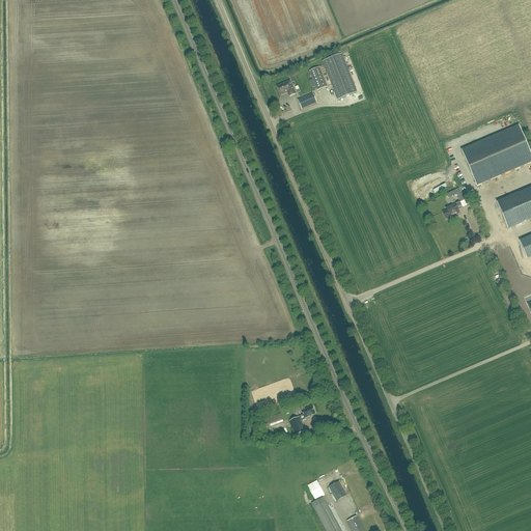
[(358,93),(344,55),(325,61),(338,101),(358,93)]
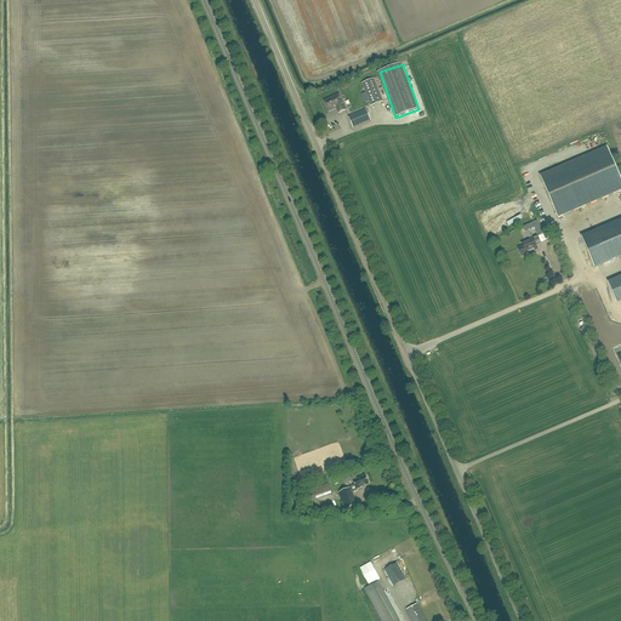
[(376,79),(364,84),(372,107),(383,102),(376,79)]
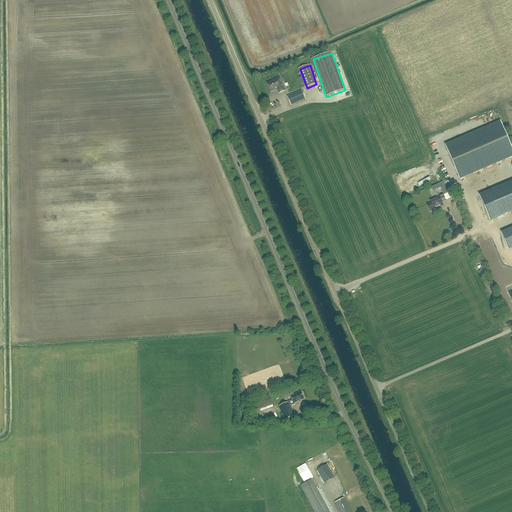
[(285,91),(279,79),(267,84),(270,93),(277,90),(279,94),(285,91)]
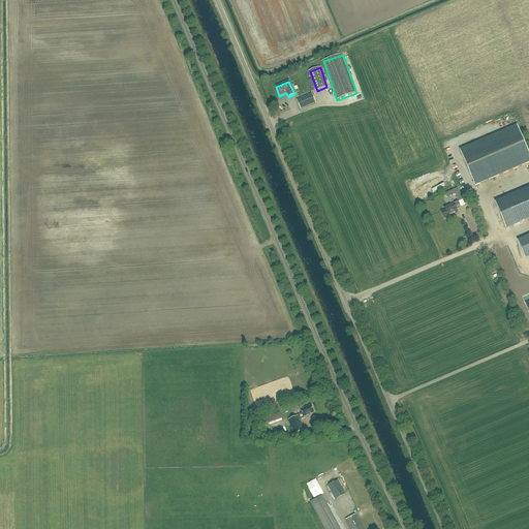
[(298,98),(302,110),(317,104),(314,93),(298,98)]
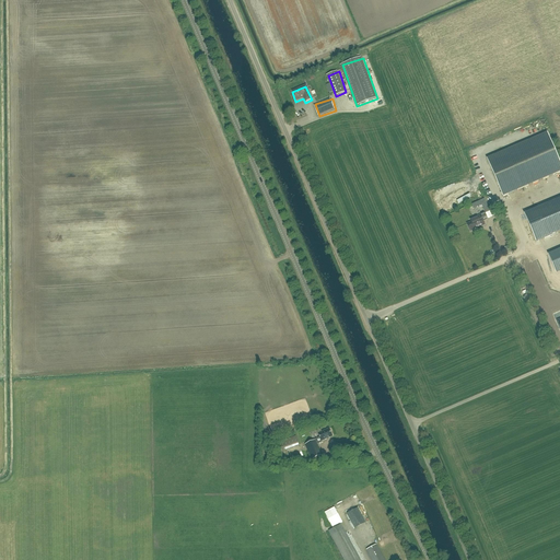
[(525,130),(520,132),(521,138),(534,135),(532,127),(525,129),(525,130)]
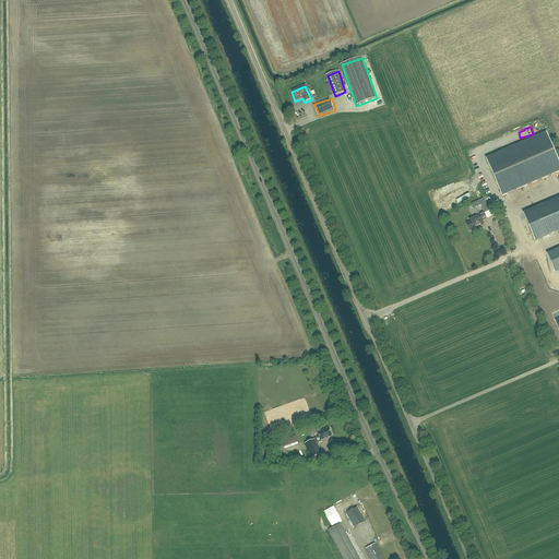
[(558,171),(558,163),(546,133),(486,158),(502,197),(558,171)]
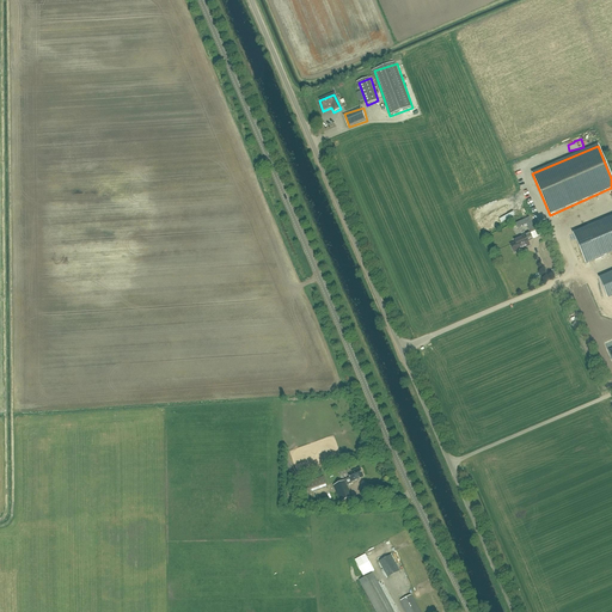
[(611,216),(573,233),(586,264),(611,254),(611,216)]
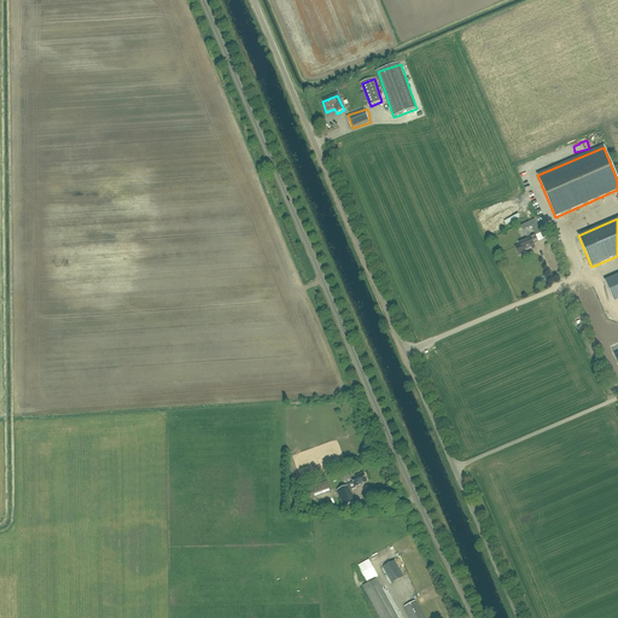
[(535,220),(522,226),(523,231),(532,227),(536,235),(541,233),(535,220)]
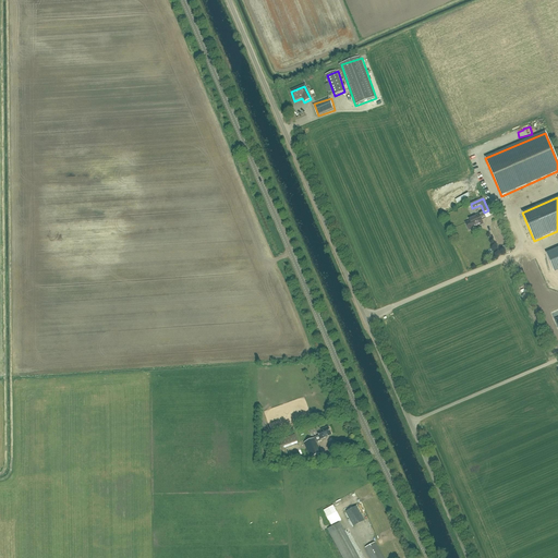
[(485,218),(483,213),(477,215),(478,218),(465,223),(469,231),(483,225),(481,220),(485,218)]
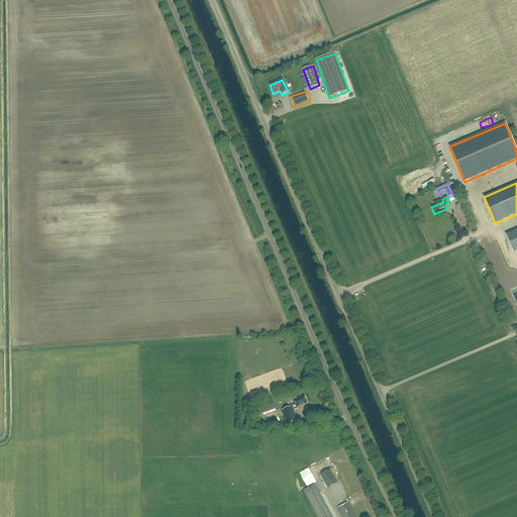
[(307,403),(304,396),(294,401),(295,404),(291,405),(292,406),(282,411),(288,425),(298,420),(293,410),(298,408),(297,407),(307,403)]
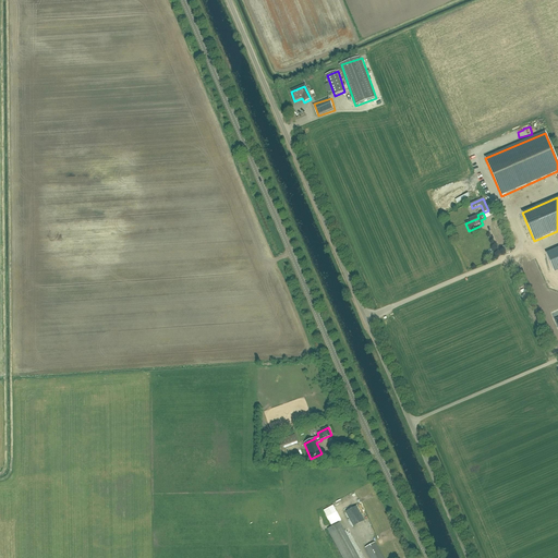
[(301,447),(298,440),(283,447),(286,451),(291,449),(292,450),(301,447)]
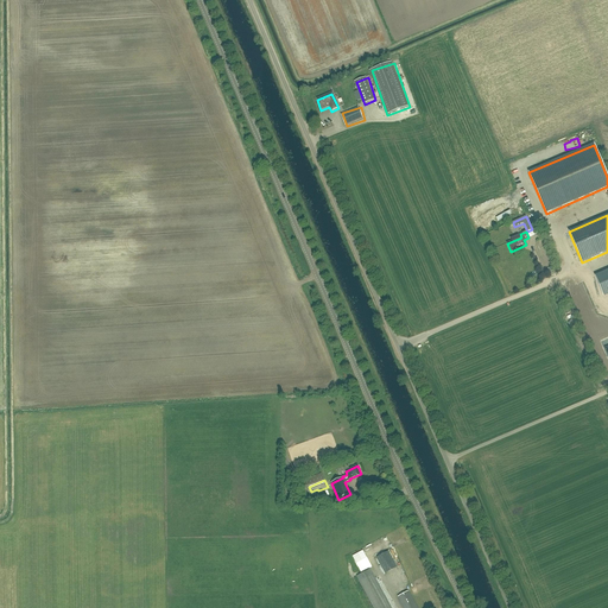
[(377,558),(385,575),(398,568),(388,552),(377,558)]
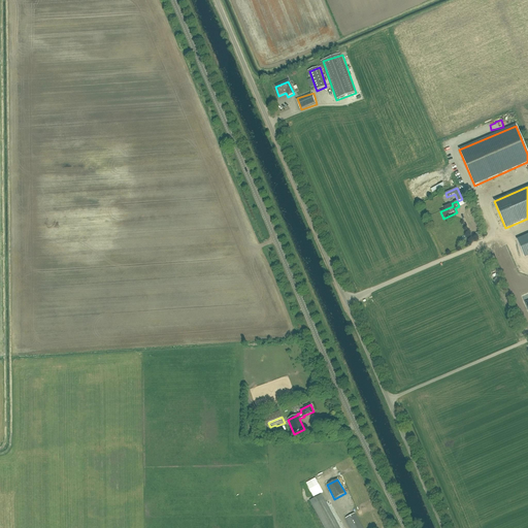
[(339,527),(322,495),(310,501),(324,527),(339,527)]
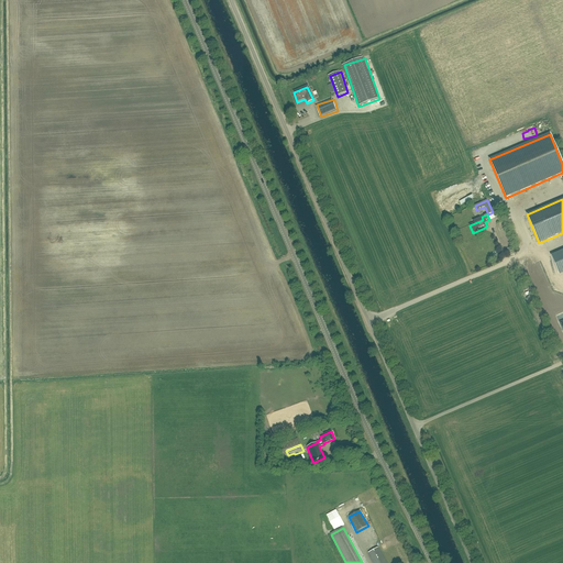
[(386,562),(378,548),(368,553),(374,562),(386,562)]
